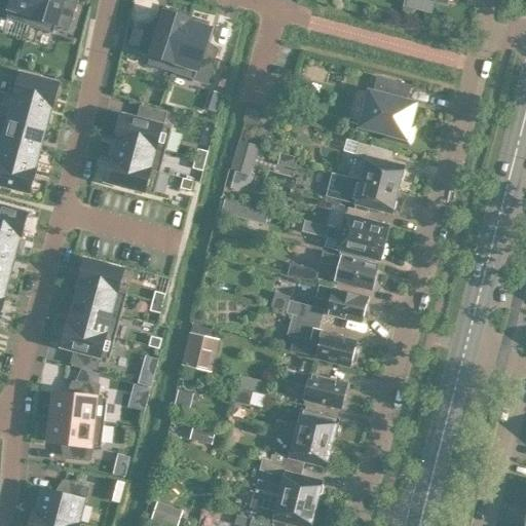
[(5,16),(28,24),(35,0),(0,0),(0,4),(8,7),(5,16)]
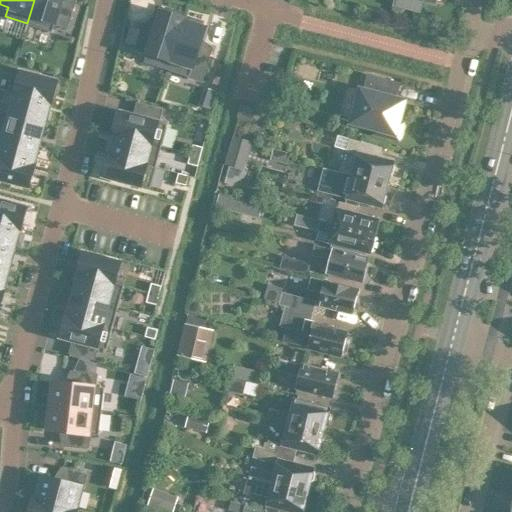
[(34,0),(27,23),(28,23),(50,31),(53,21),(65,25),(73,0),(71,0),(34,0)]
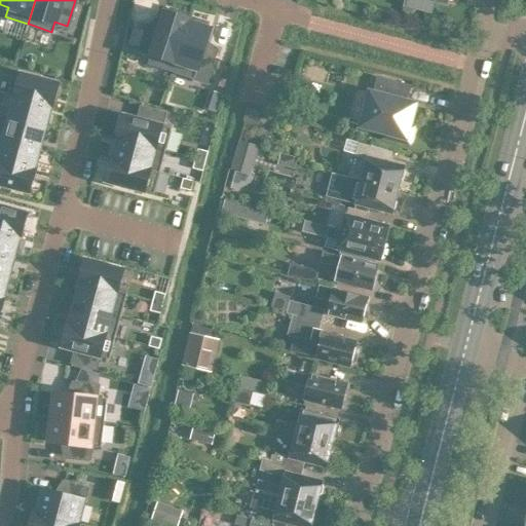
[(412,0),(412,5),(429,10),(433,0),(439,0),(445,1),(445,0),(412,0)]
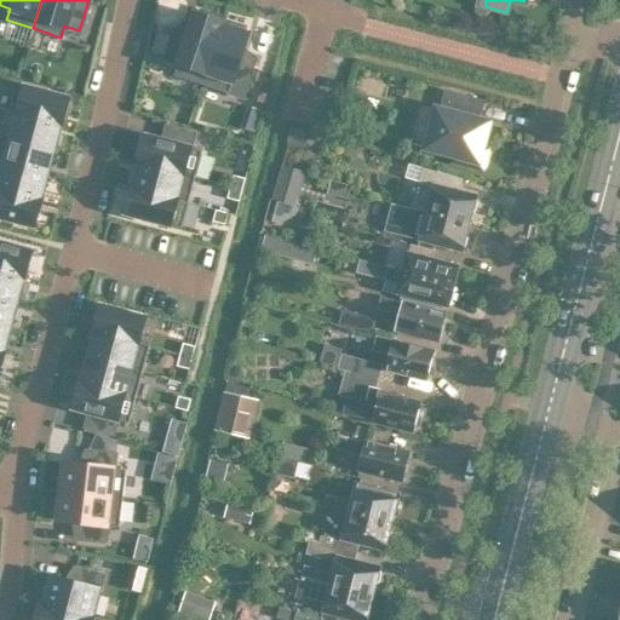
[(201,82),(220,23),(222,21),(216,18),(217,15),(200,9),(197,13),(193,11),(185,32),(172,28),(162,58),(176,62),(172,73),(200,82),(201,82)]
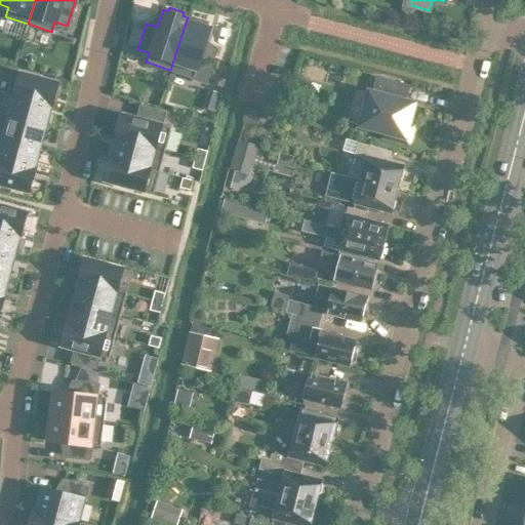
[(187,19),(170,70),(204,81),(215,48),(203,44),(209,27),(205,26),(206,22),(192,16),(191,19),(191,21),(187,19)]
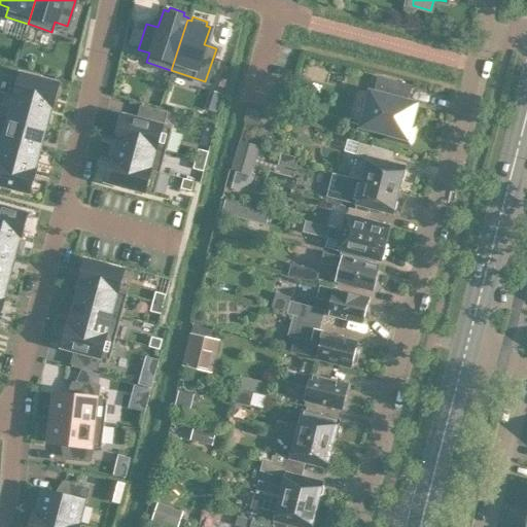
[(13,94),(13,95),(50,105),(57,81),(20,71),(13,94)]
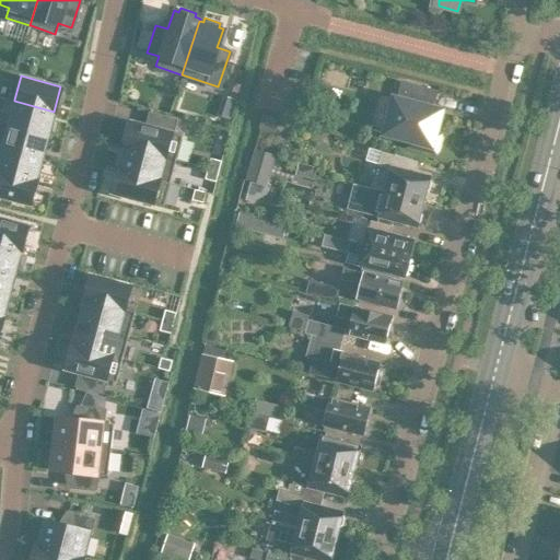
[(408,144),(435,152),(440,132),(434,130),(440,108),(430,106),(434,89),(401,80),(396,97),(393,96),(383,131),(409,139),(408,144)]
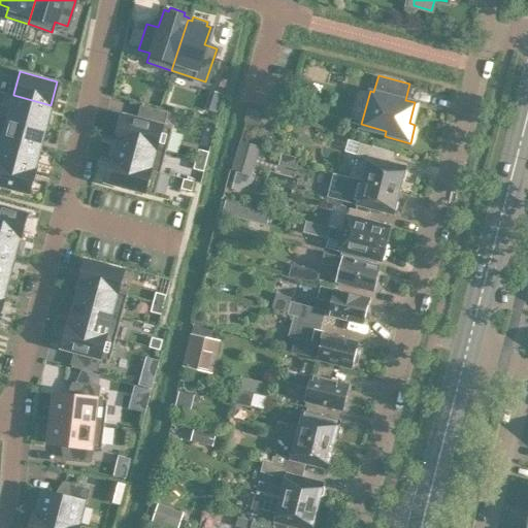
[(13,95),(8,114),(45,125),(51,105),(13,95)]
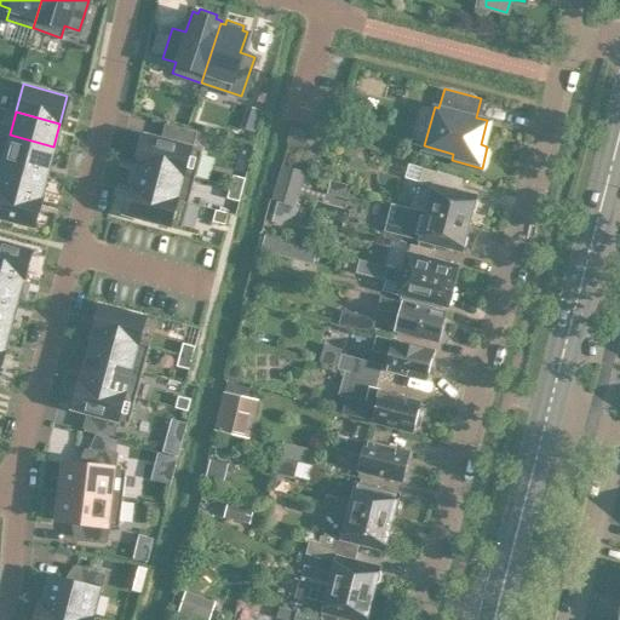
[(145,133),(137,161),(138,161),(193,176),(194,176),(201,149),(194,147),(189,145),(193,131),(165,124),(160,138),(145,133)]
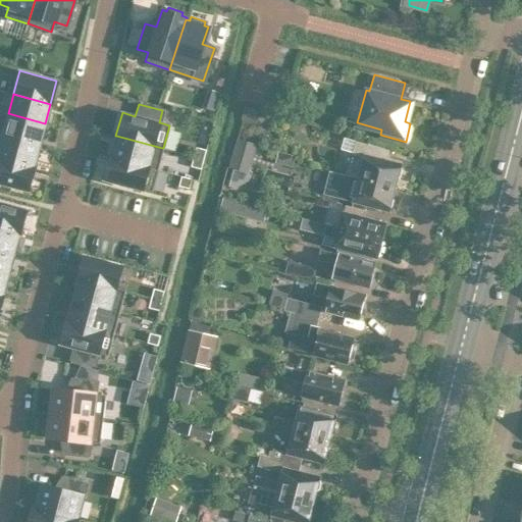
[(253,121),(257,107),(244,104),(240,118),(253,121)]
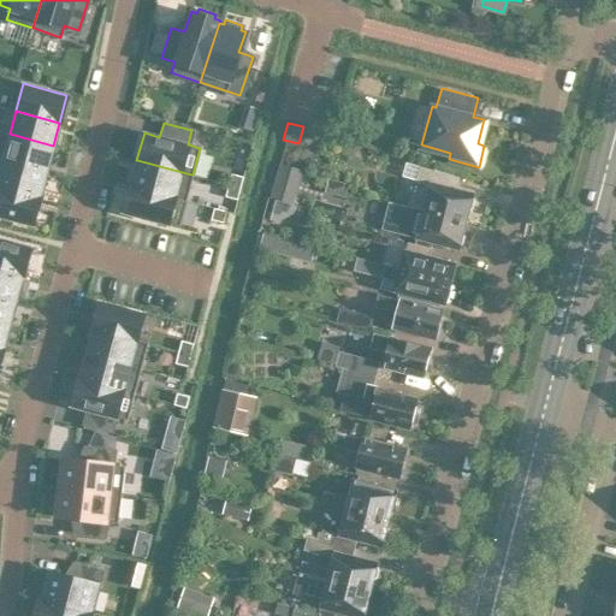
[(0,130),(0,159),(45,172),(53,146),(10,134),(0,130)]
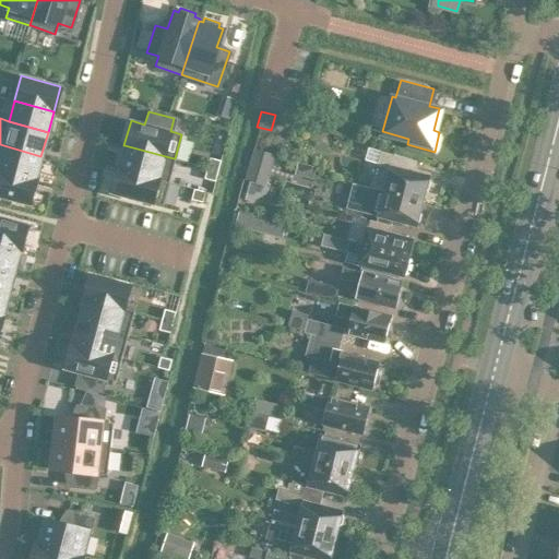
[(0,144),(0,167),(35,177),(40,156),(0,144)]
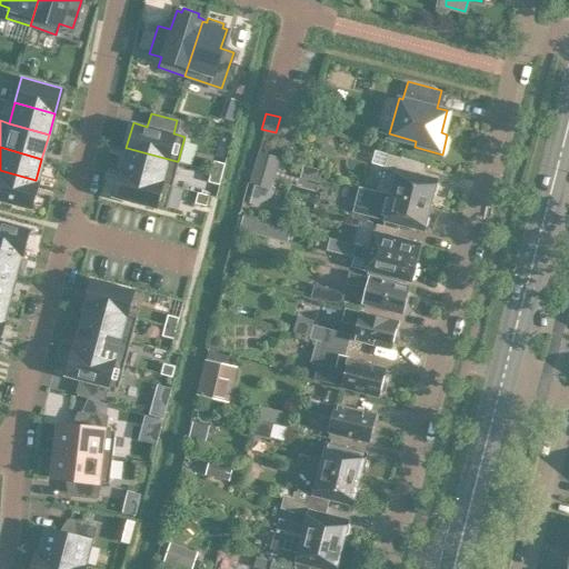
[(127,148),(121,169),(172,182),(177,161),(127,148)]
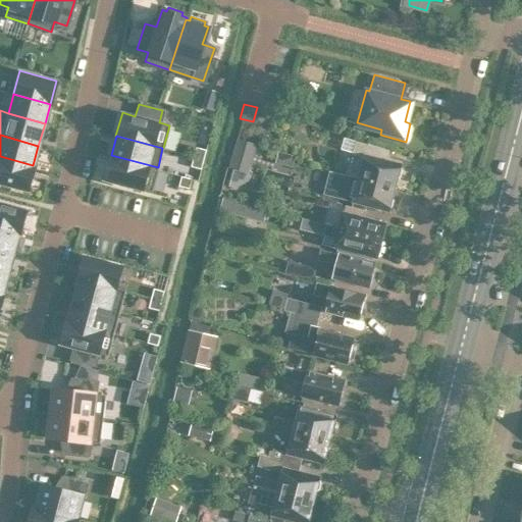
[(343,137),(340,148),(352,152),(352,154),(359,156),(356,165),(350,163),(346,174),(394,187),(397,176),(399,174),(401,168),(399,166),(400,163),(386,159),(388,149),(368,142),(367,144),(356,140),(343,137)]
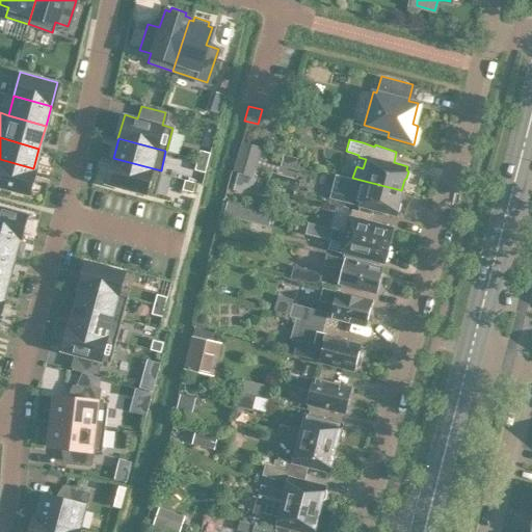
[(250,175),(259,145),(241,140),(233,170),(235,170),(250,175)]
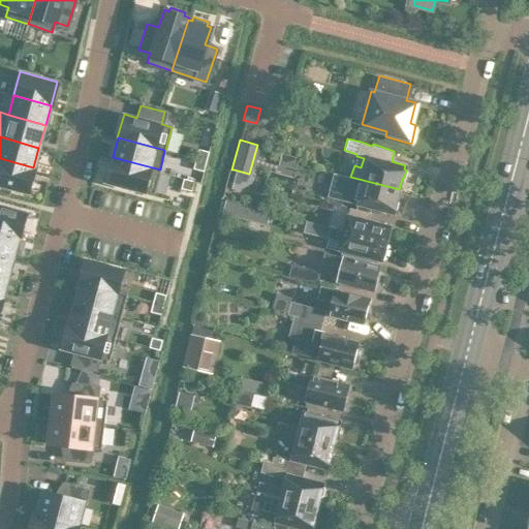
[(208,150),(198,148),(195,157),(206,160),(208,150)]
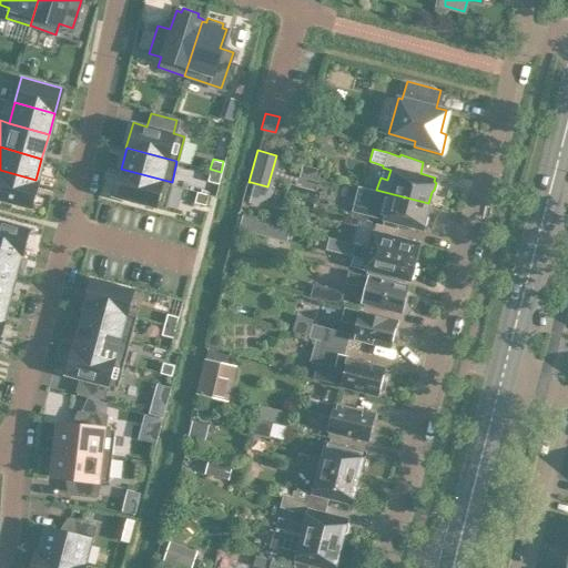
[(121,169),(113,194),(164,208),(171,183),(172,182),(121,169)]
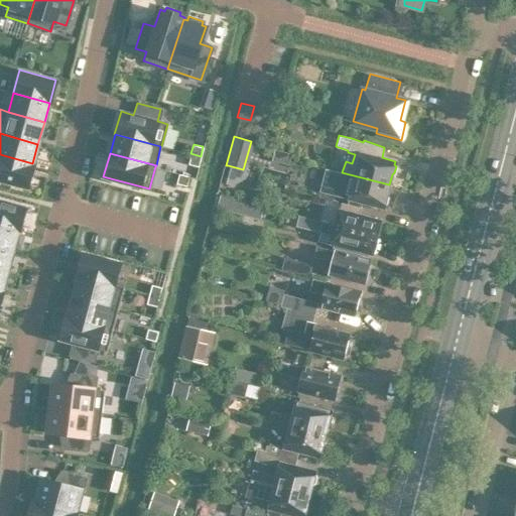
[(201,156),(190,153),(187,163),(198,166),(201,156)]
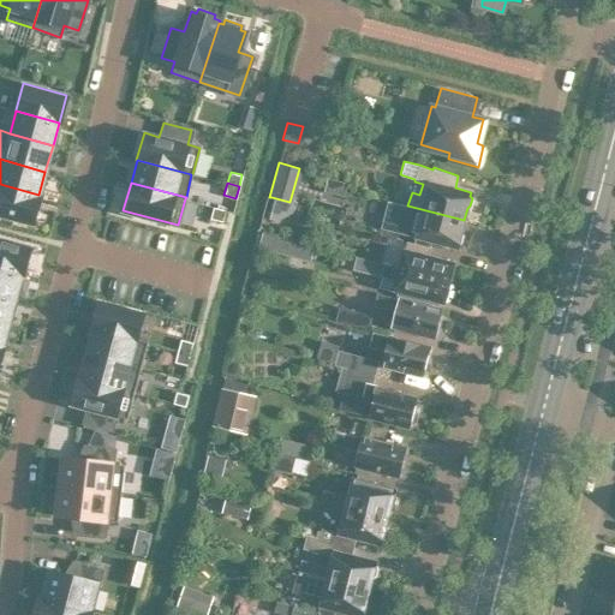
[(0,214),(33,222),(40,195),(39,195),(0,184),(0,214)]
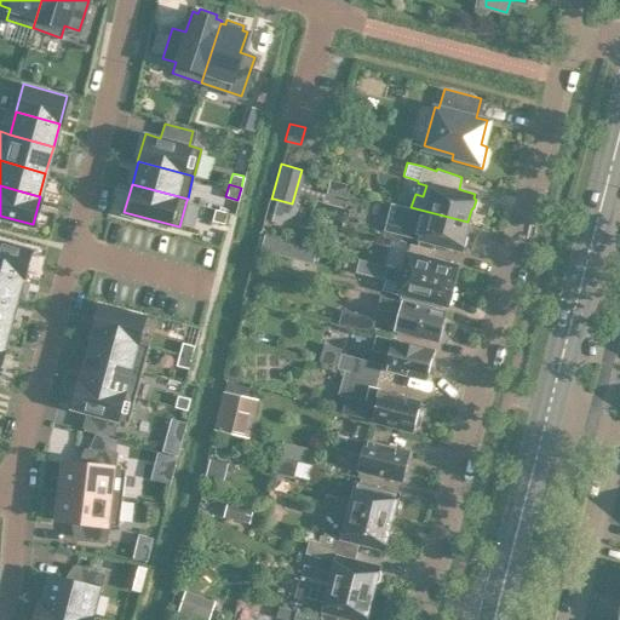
[(390,202),(384,229),(418,237),(417,245),(432,250),(435,241),(461,248),(461,246),(465,244),(466,236),(465,234),(468,222),(411,207),(390,202)]
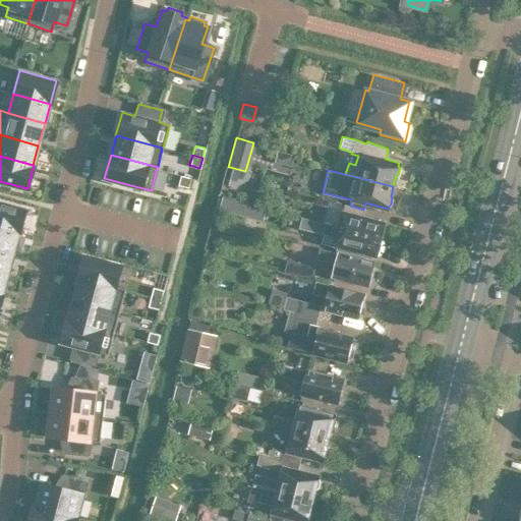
[(190,177),(180,175),(177,185),(187,187),(190,177)]
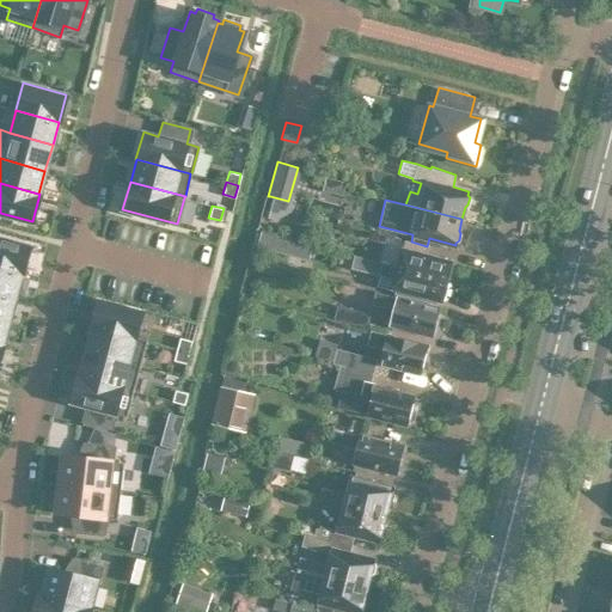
[(286,252),(289,240),(261,232),(257,244),(286,252)]
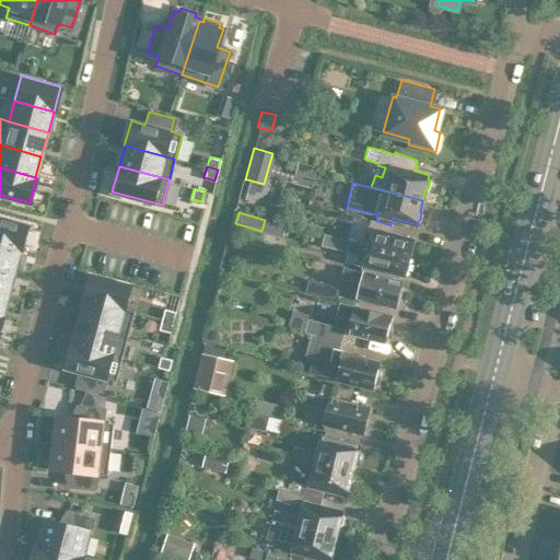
[(352,216),(346,240),(362,243),(361,245),(407,257),(408,253),(410,252),(412,244),(411,242),(411,238),(388,233),(391,225),(376,221),(371,220),(352,216)]
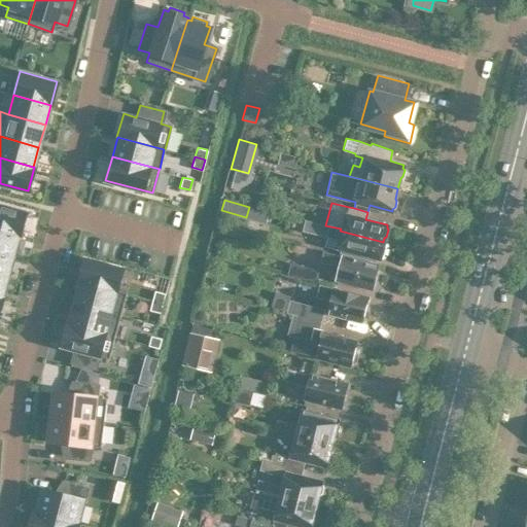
[(0,231),(18,236),(19,236),(26,211),(0,204),(0,231)]
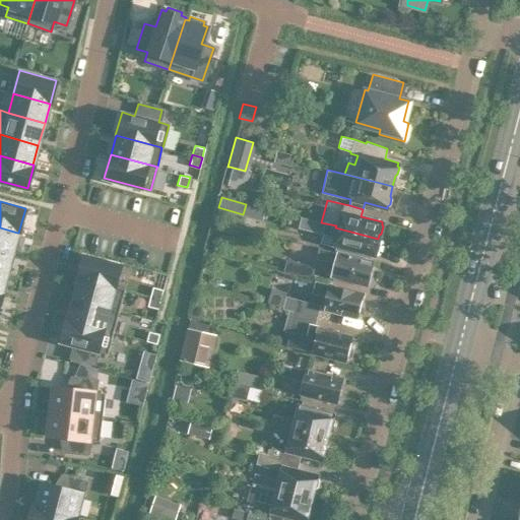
[(212,217),(209,229),(219,232),(222,220),(212,217)]
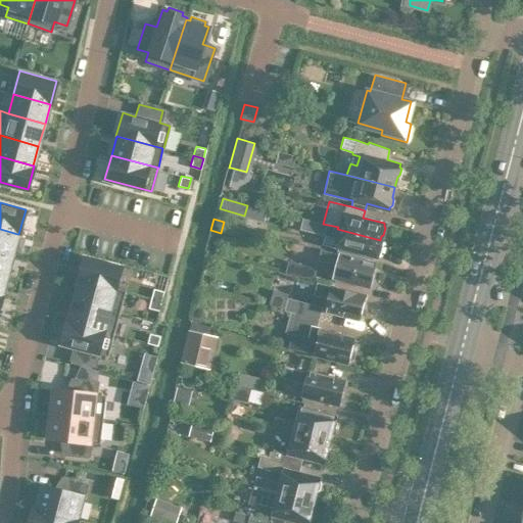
[(301,219),(299,229),(323,235),(321,244),(333,247),(333,245),(376,256),(377,252),(379,250),(381,243),(380,241),(380,240),(337,229),(338,227),(323,224),(301,219)]
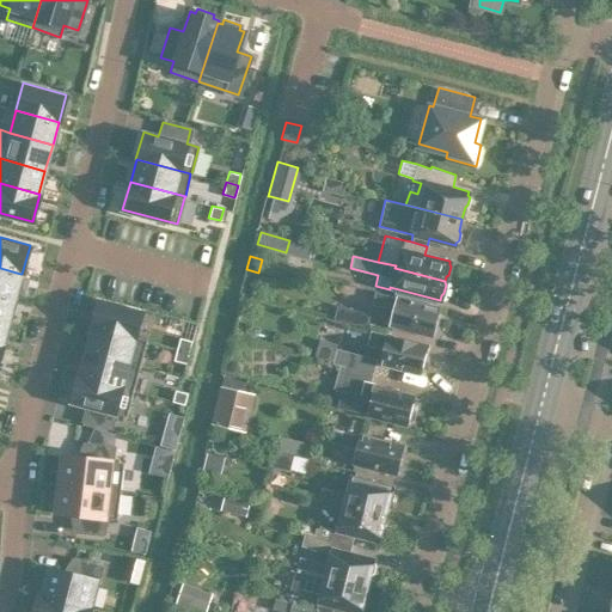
[(0,268),(0,292),(14,297),(20,274),(0,268)]
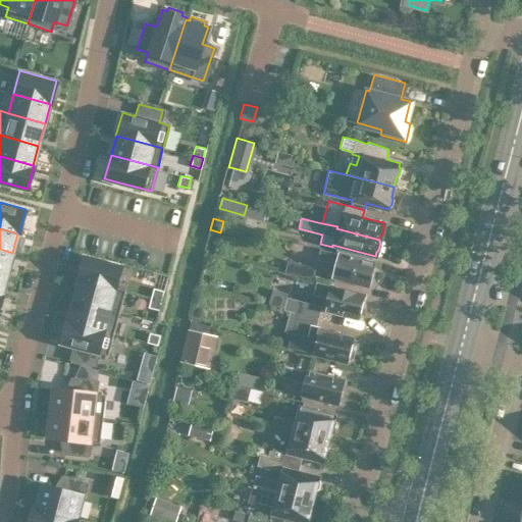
[(369,285),(374,263),(337,253),(320,248),(317,259),(332,263),(328,274),(331,276),(369,285)]
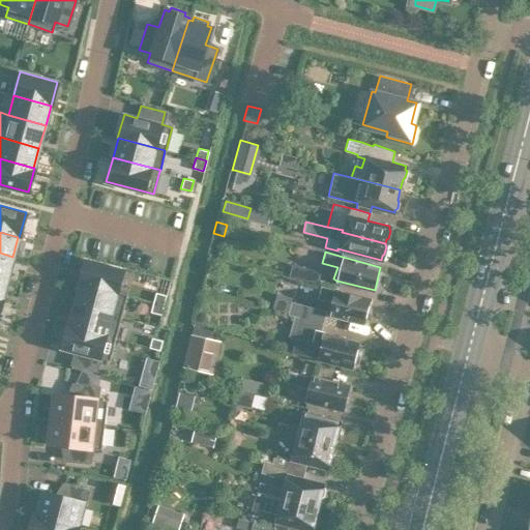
[(0,275),(7,277),(12,257),(0,253),(0,275)]
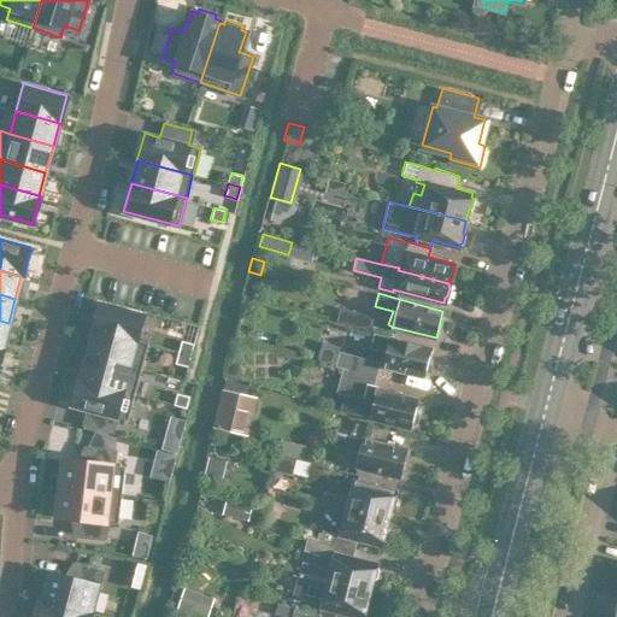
[(99,301),(92,329),(93,329),(135,341),(136,339),(144,313),(99,301)]
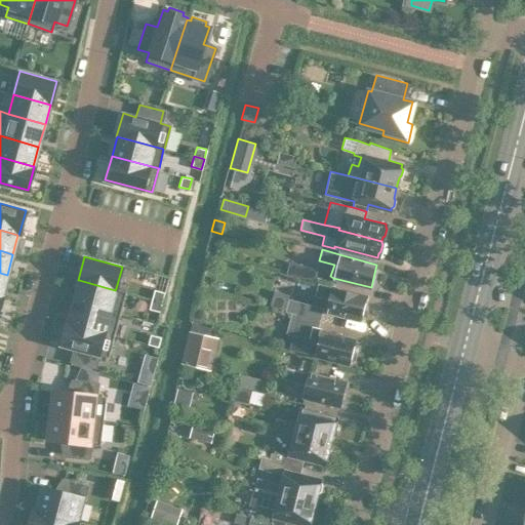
[(286,273),(314,280),(317,269),(289,260),(286,273)]
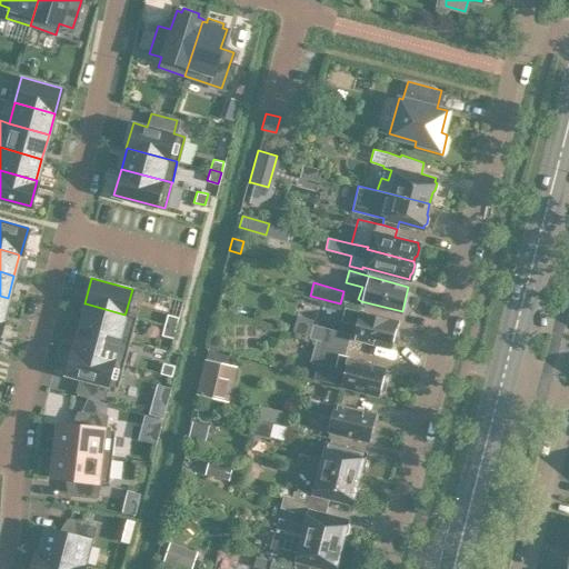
[(86,303),(79,326),(129,339),(136,315),(126,312),(125,315),(86,303)]
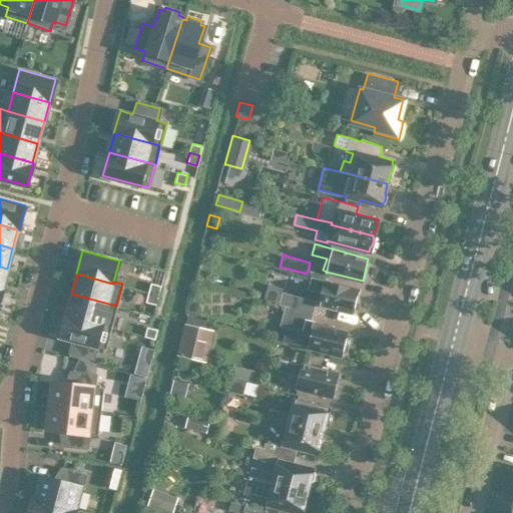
[(353,313),(359,290),(323,280),(311,277),(308,289),(320,292),(317,303),(353,313)]
